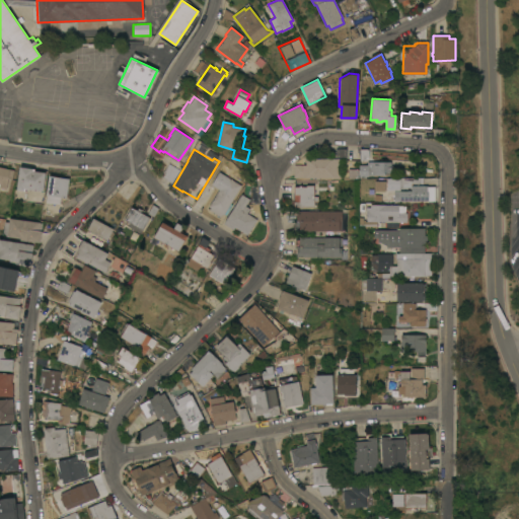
[(342,158),(342,177),(334,177),(319,177),(319,178),(315,178),(315,177),(295,177),(295,176),(294,176),(294,164),(306,164),(306,158),(342,158)]
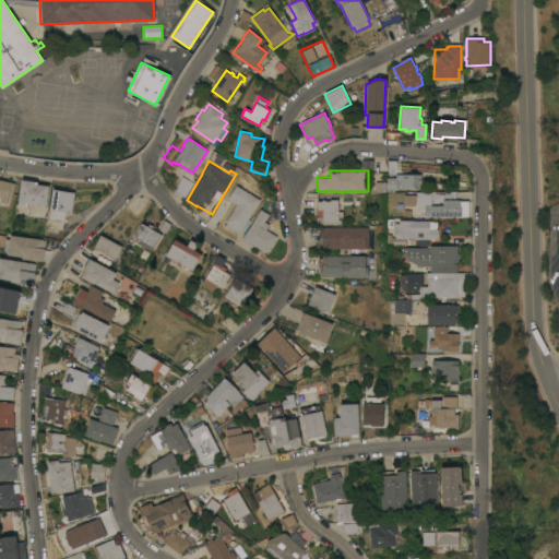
[(421,174),(421,188),(396,188),(396,189),(395,189),(395,191),(387,191),(387,177),(395,177),(395,174),(421,174)]
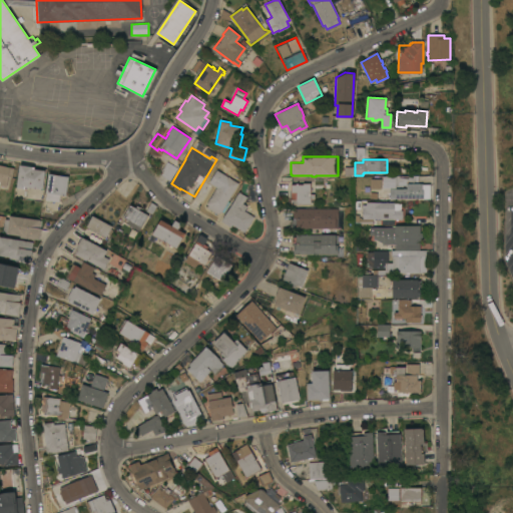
[(178,166),(170,180),(159,174),(167,160),(178,166)]
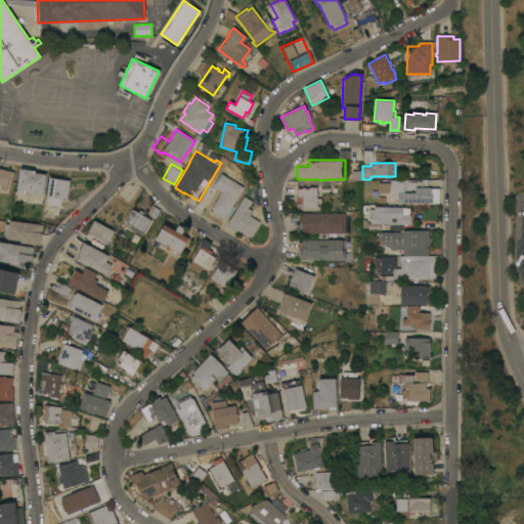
[(0,167),(14,171),(12,180),(8,179),(6,190),(0,188),(0,167)]
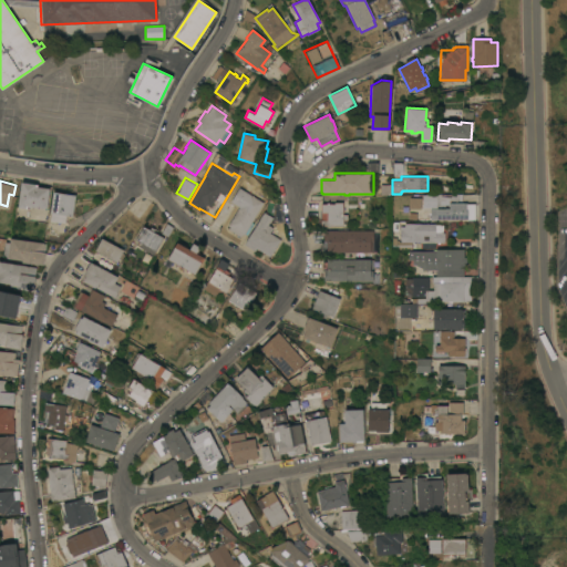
[(21,182),(35,184),(35,186),(50,188),(47,208),(26,206),(26,208),(18,207),(21,182)]
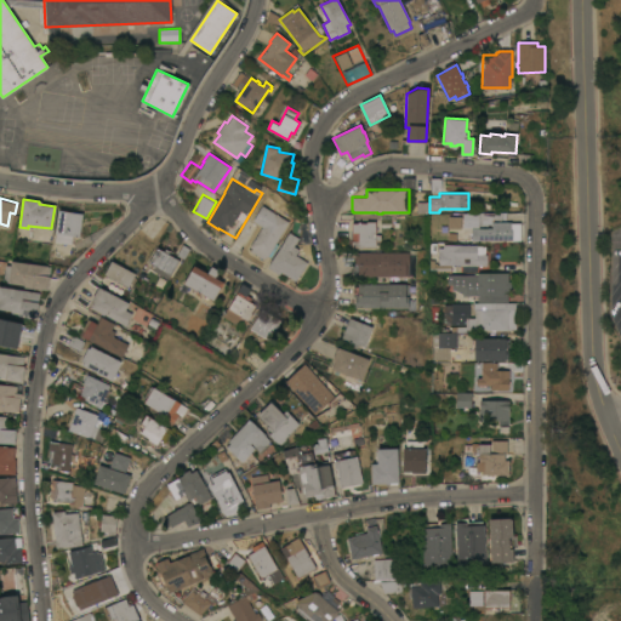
[(289,221),(278,239),(280,240),(271,257),(268,256),(267,257),(266,256),(263,258),(250,250),(251,248),(250,246),(262,226),(252,220),(262,205),(289,221)]
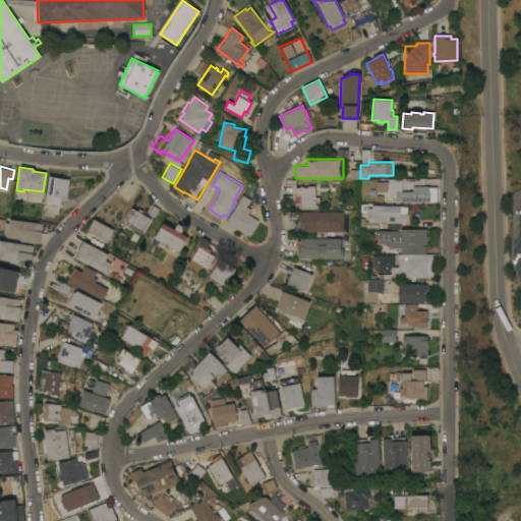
[(47,195),(46,195),(49,176),(69,179),(66,198),(61,197),(60,204),(46,203),(47,195)]
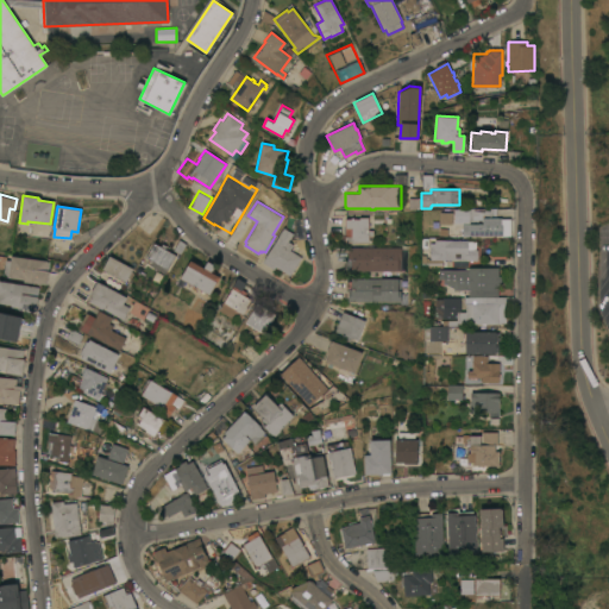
[(463,236),(463,225),(454,225),(454,208),(470,208),(470,207),(496,207),(496,218),(510,218),(510,234),(463,236)]
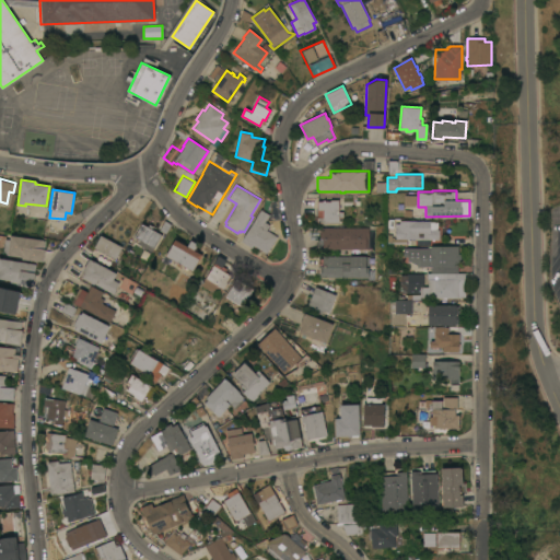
[(403,206),(415,206),(415,195),(403,196),(403,206)]
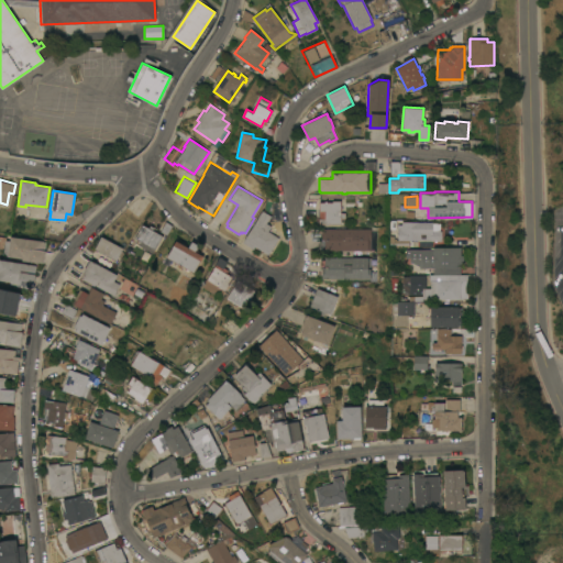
[(329,223),(329,224),(326,224),(326,223),(319,223),(319,218),(319,202),(326,202),(326,200),(327,200),(327,201),(332,201),(332,200),(341,200),(341,212),(345,212),(345,218),(341,218),(341,223),(329,223)]
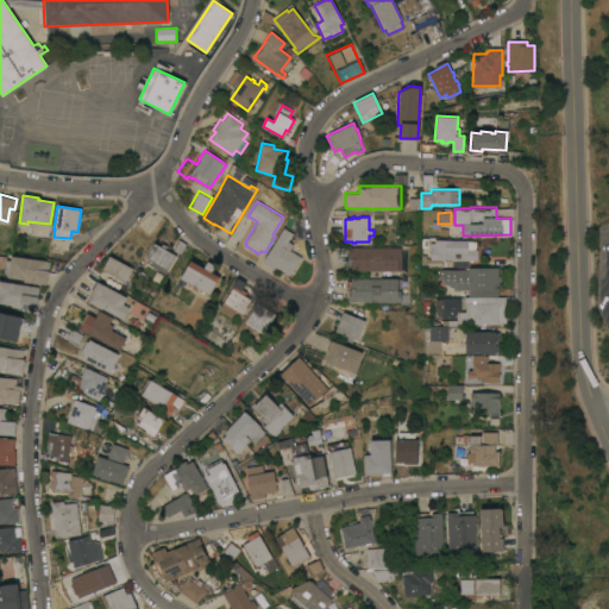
[(290,275),(276,267),(274,269),(263,262),(264,259),(283,227),(293,233),(288,240),(293,244),(290,250),(301,257),(290,275)]
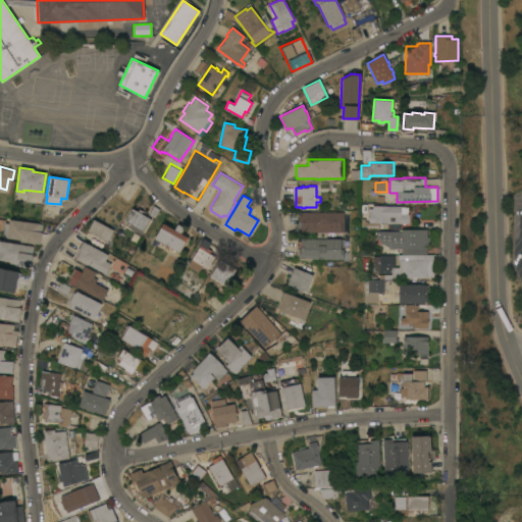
[(401,205),(401,206),(408,206),(408,213),(410,214),(410,223),(401,223),(401,228),(388,228),(388,222),(379,222),(379,229),(361,228),(361,218),(368,218),(369,208),(372,208),(372,205),(401,205)]
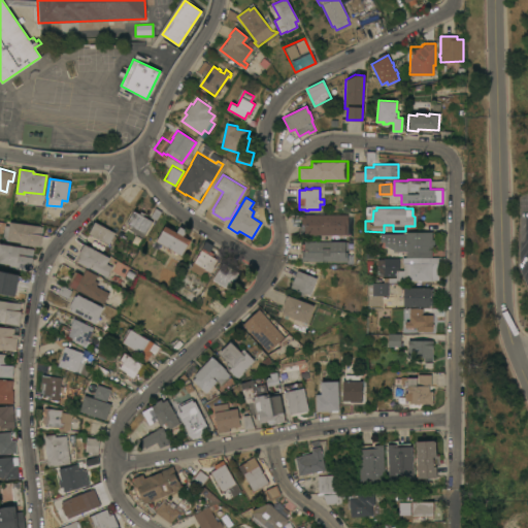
[(139,213),(140,211),(144,213),(142,216),(152,221),(144,234),(126,223),(133,210),(139,213)]
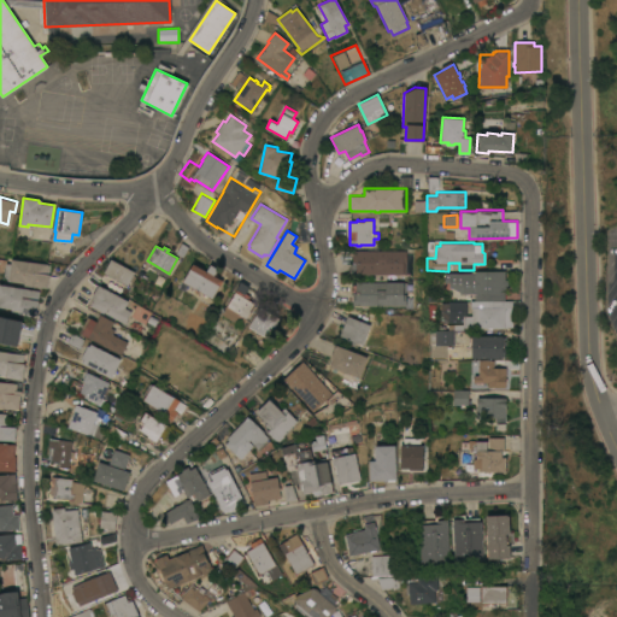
[(356,274),(356,271),(352,271),(352,260),(353,260),(353,251),(406,251),(406,274),(356,274)]
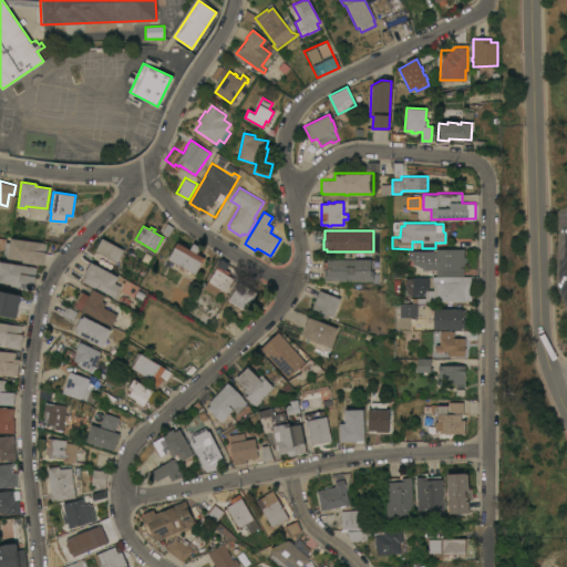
[(47,244),(43,265),(29,263),(21,261),(22,260),(7,258),(7,257),(8,257),(8,255),(3,255),(6,241),(10,243),(10,238),(47,244)]
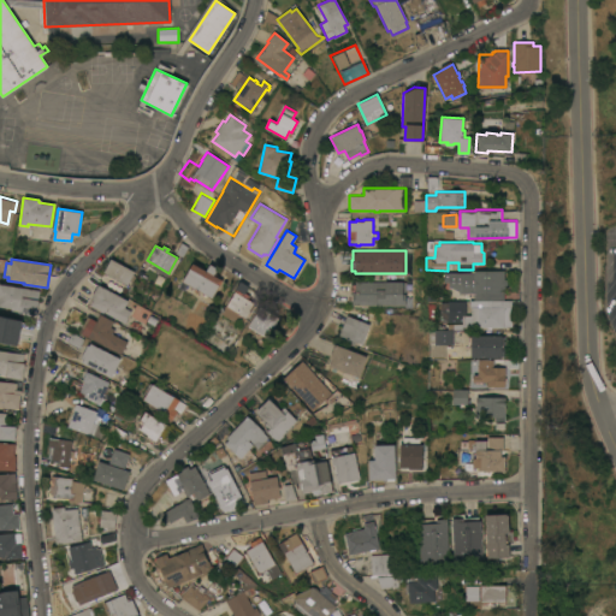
[(135,271),(128,284),(104,272),(111,259),(135,271)]
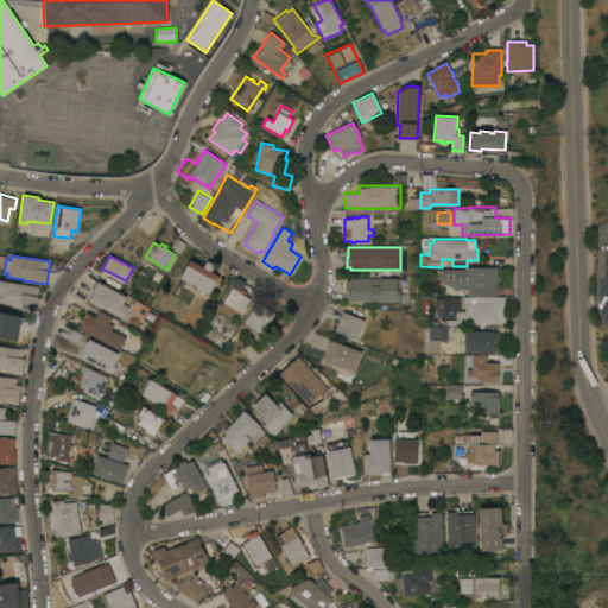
[(179,277),(190,259),(203,267),(208,259),(215,264),(211,271),(219,276),(209,293),(179,277)]
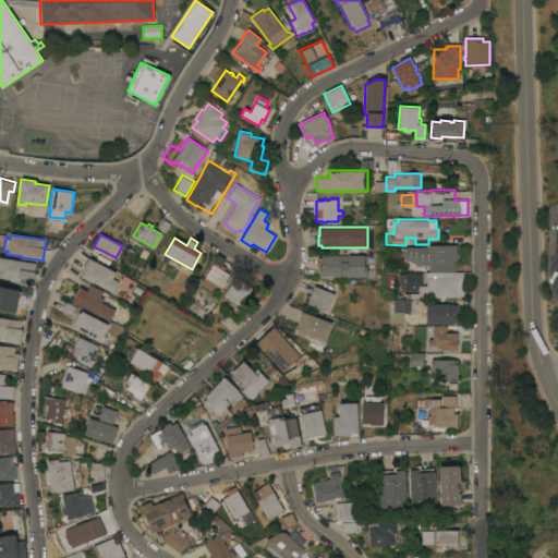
[(401,263),(400,245),(425,245),(425,255),(422,255),(422,263),(401,263)]
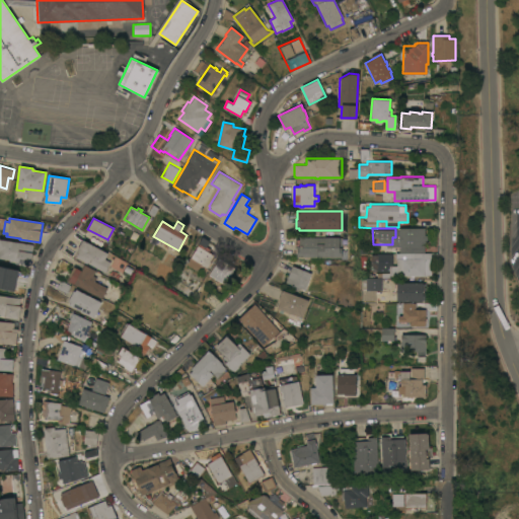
[(424,228),(425,252),(402,253),(402,246),(393,246),(393,238),(396,238),(396,230),(399,230),(399,228),(424,228)]
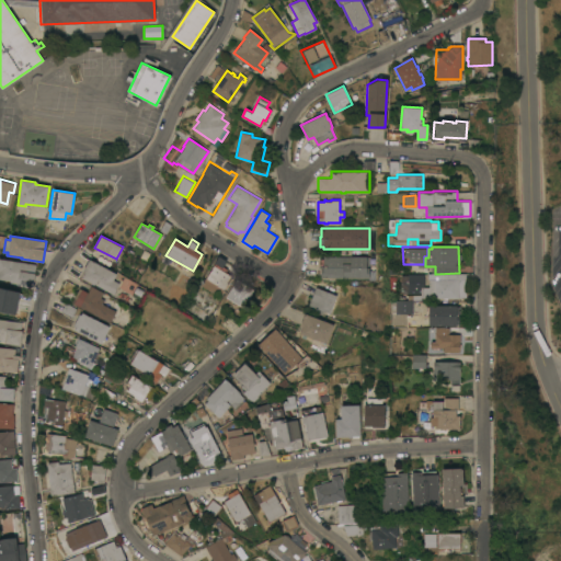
[(218,256),(225,261),(221,265),(227,268),(226,272),(231,275),(222,289),(224,290),(222,293),(221,292),(218,296),(202,285),(218,256)]
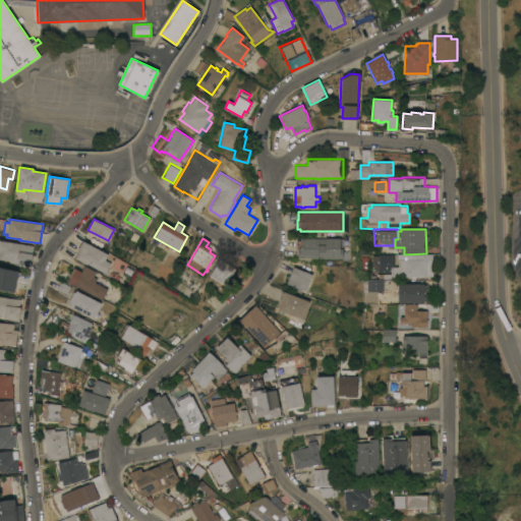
[(297,257),(297,247),(296,247),(296,239),(300,239),(300,238),(343,238),(343,257),(297,257)]
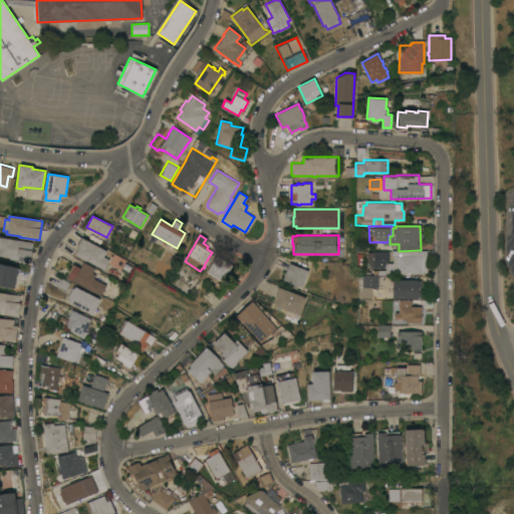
[(0,236),(33,242),(29,263),(16,261),(16,260),(11,259),(11,257),(0,255),(0,236)]
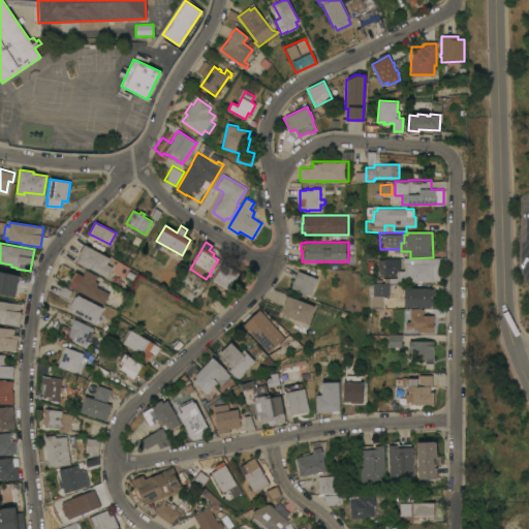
[(78,261),(81,256),(79,255),(84,244),(110,258),(106,263),(113,267),(106,277),(78,261)]
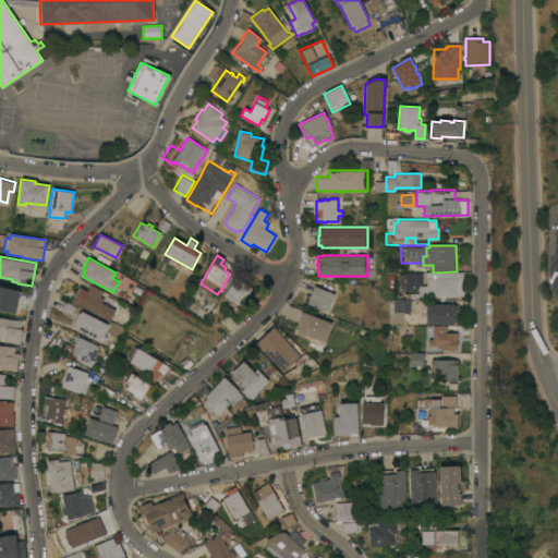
[(400,290),(401,275),(405,275),(407,273),(422,273),(422,282),(422,286),(421,286),(422,289),(415,290),(400,290)]
